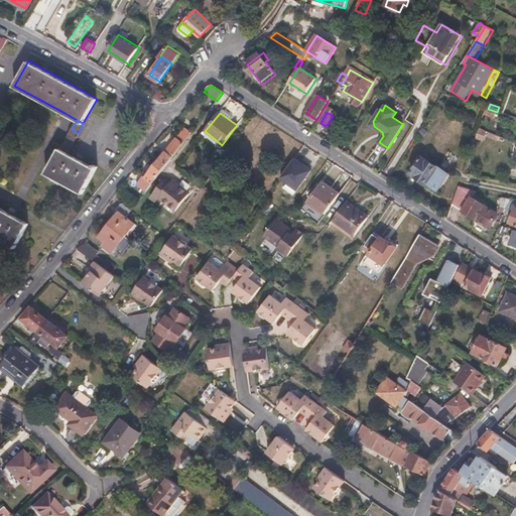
[(156,164),(163,170),(191,132),(185,127),(156,164)]
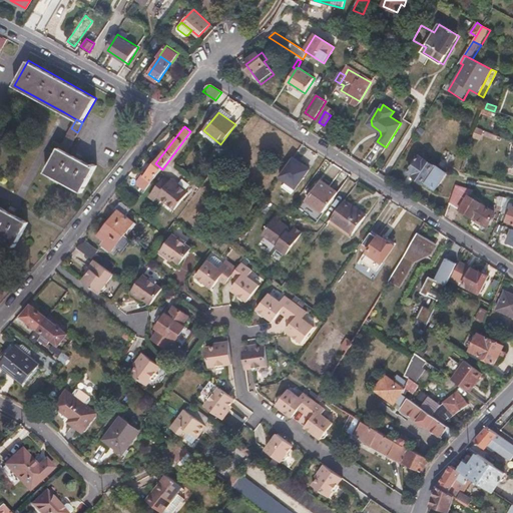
[(77,132),(71,128),(63,142),(71,146),(77,135),(76,135),(77,132)]
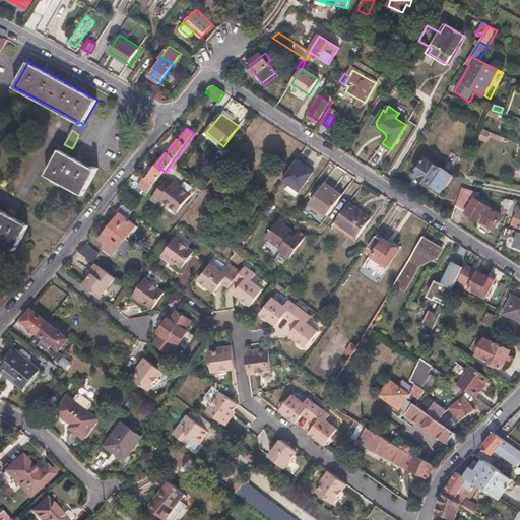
[(72,148),(64,144),(63,147),(61,150),(69,154),(71,151),(72,148)]
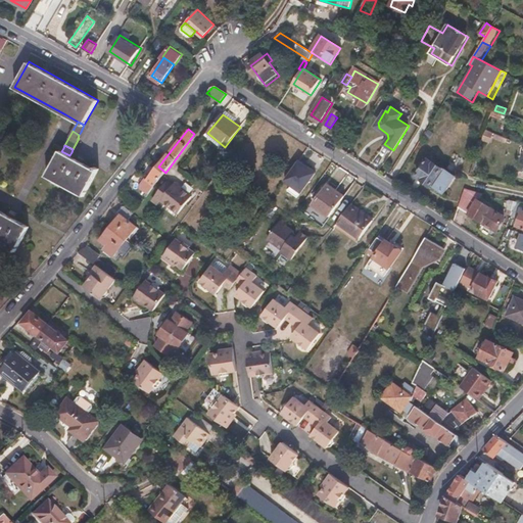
[(69,155),(61,151),(60,150),(46,176),(84,196),(99,169),(96,167),(95,169),(69,155)]
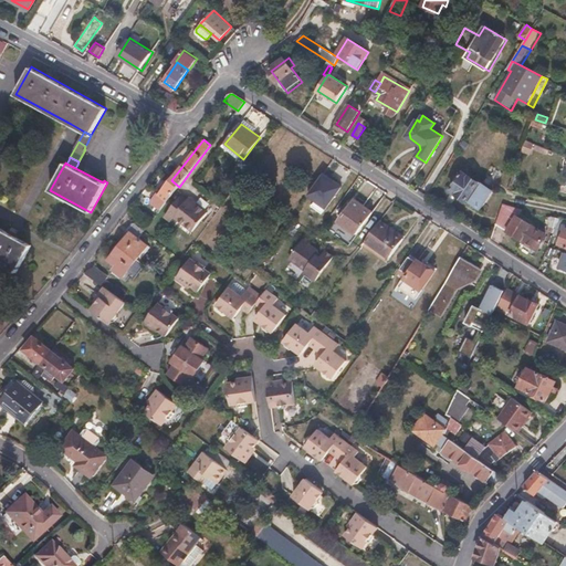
[(464,174),(452,191),(481,211),(493,194),(464,174)]
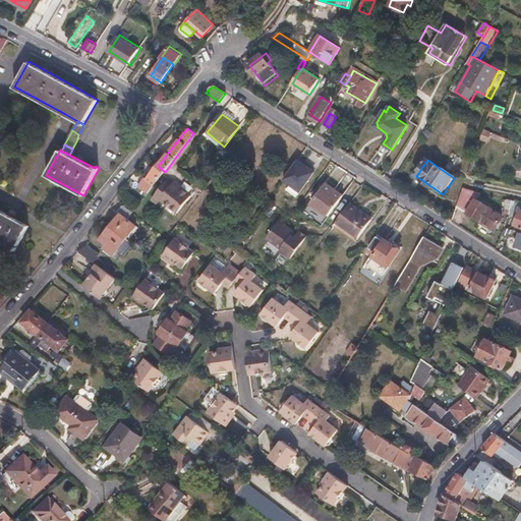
[(314,173),(297,161),(290,171),(283,180),(290,185),(287,190),(296,197),(314,173)]
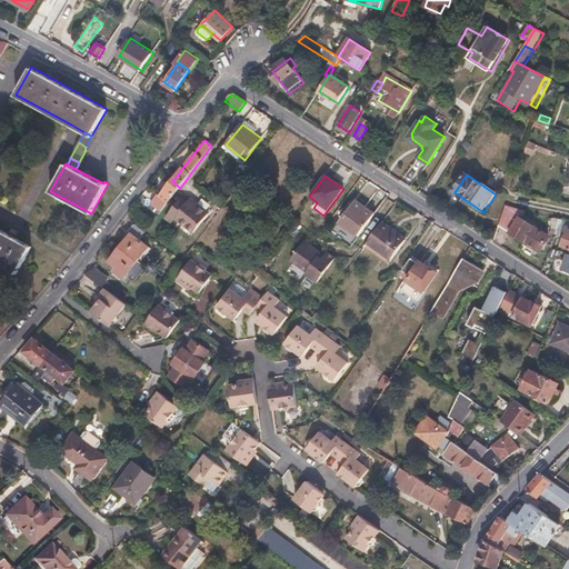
[(161,212),(180,188),(172,181),(160,197),(159,196),(151,205),(161,212)]
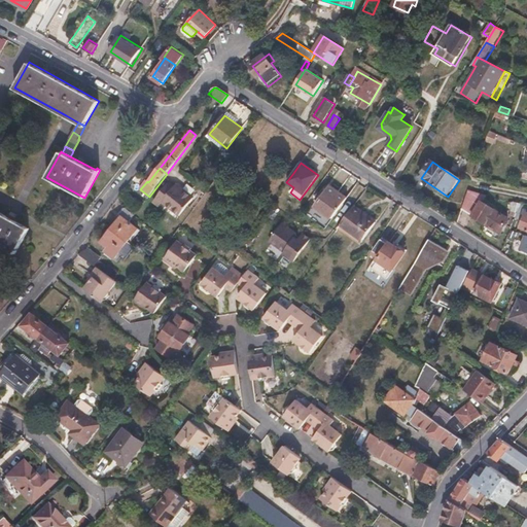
[(177,190),(174,187),(168,183),(153,202),(160,206),(163,202),(181,216),(194,200),(179,187),(177,190)]
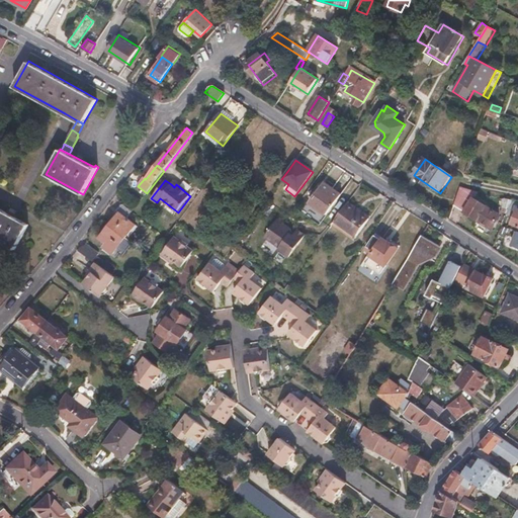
[(310,203),(326,216),(341,194),(325,182),(310,203)]
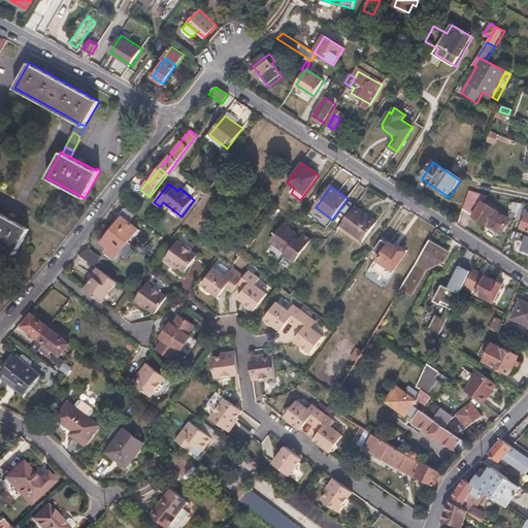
[(469,193),(463,209),(503,234),(509,219),(483,202),(487,196),(469,193)]
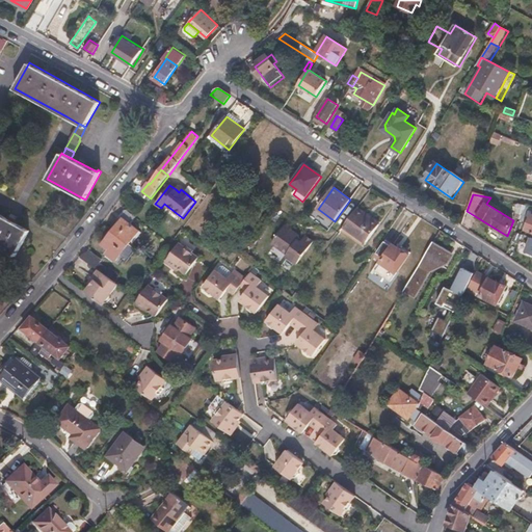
[(521,220),(529,224),(531,216),(531,207),(527,206),(521,220)]
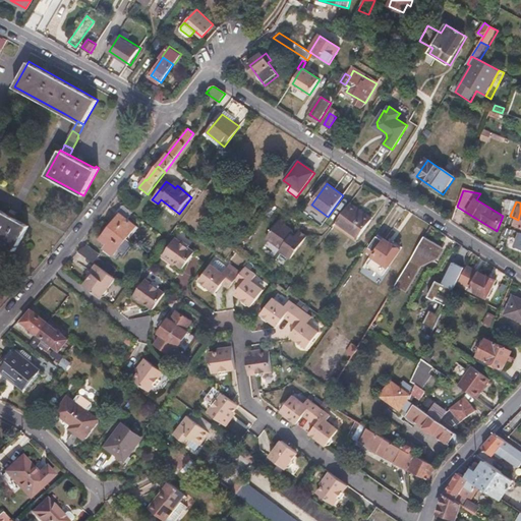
[(131,215),(133,213),(124,206),(119,212),(121,214),(128,219),(131,215)]
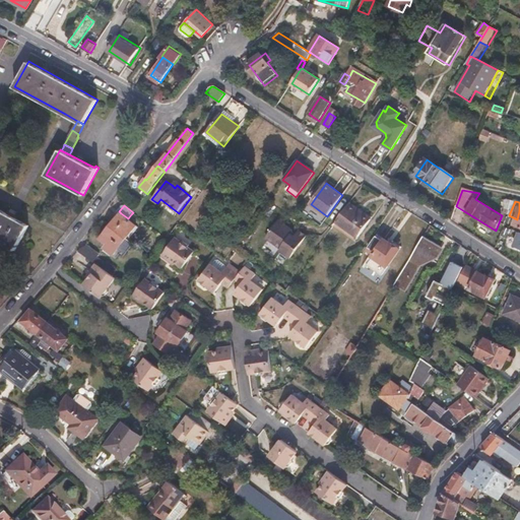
[(348,205),(335,222),(356,239),(371,218),(362,211),(360,213),(348,205)]
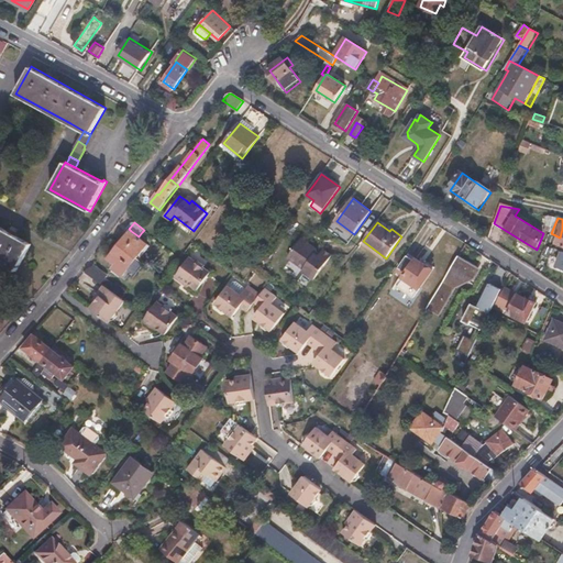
[(12,233),(0,225),(0,262),(17,271),(31,243),(12,233)]
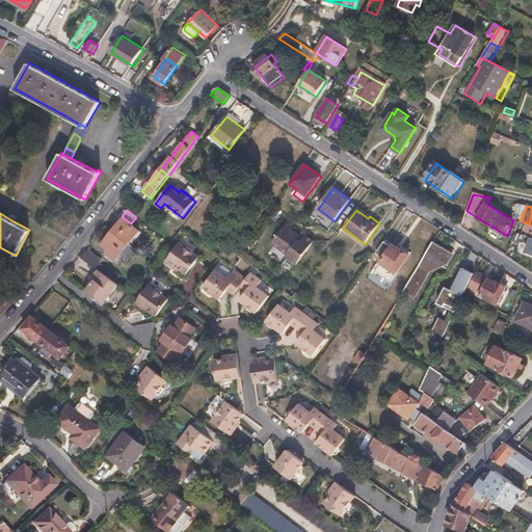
[(113,232),(130,244),(140,231),(131,223),(124,218),(113,232)]
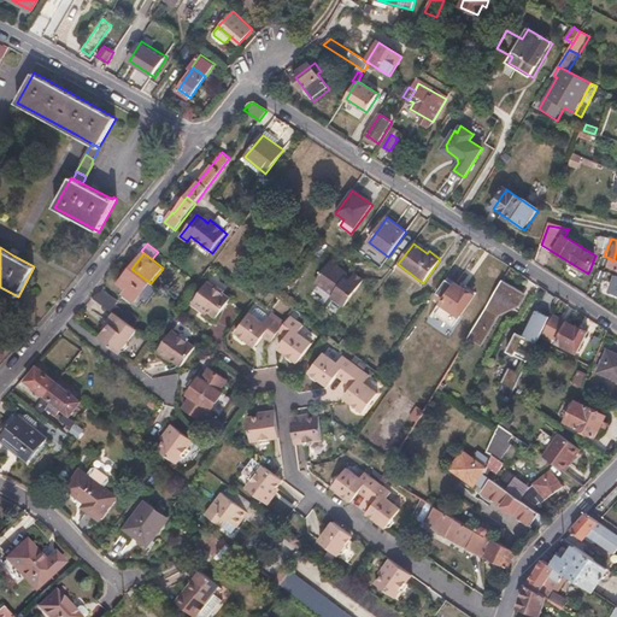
[(330,260),(317,280),(334,292),(333,294),(346,303),(363,278),(353,271),(350,277),(346,274),(345,271),(330,260)]
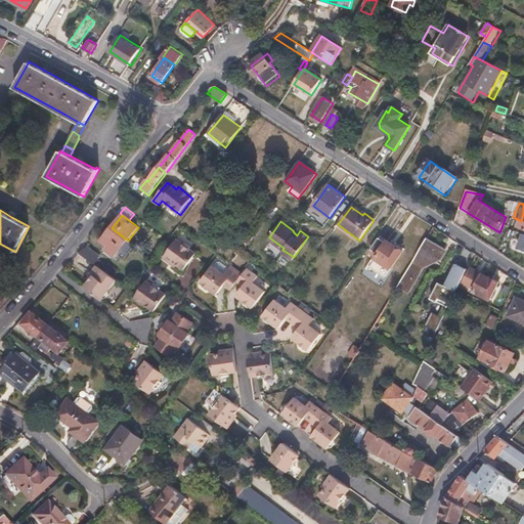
[(115,257),(128,241),(112,228),(101,242),(107,247),(105,250),(115,257)]
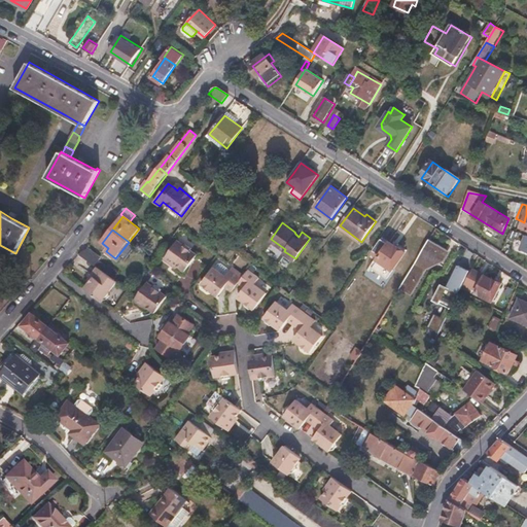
[(392,271),(393,271),(405,253),(395,247),(389,243),(388,243),(381,239),(373,252),(380,256),(377,260),(392,271)]
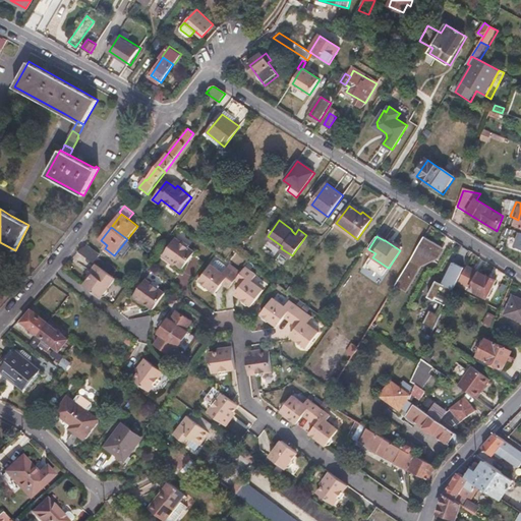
[(177,263),(175,265),(181,270),(195,251),(189,246),(191,245),(184,240),(183,241),(177,237),(165,253),(171,258),(177,263)]
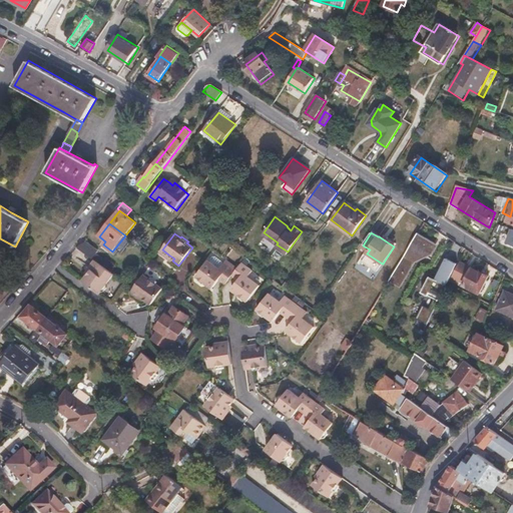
[(418,234),(395,272),(404,278),(414,260),(417,253),(426,259),(435,243),(423,235),(422,236),(418,234)]
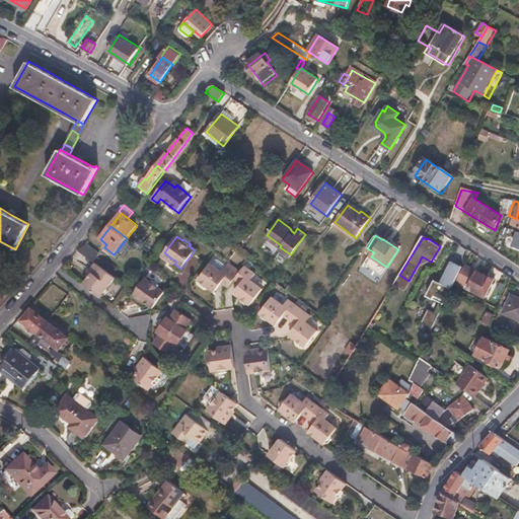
[(94,262),(97,256),(99,254),(86,244),(81,247),(78,250),(94,262)]
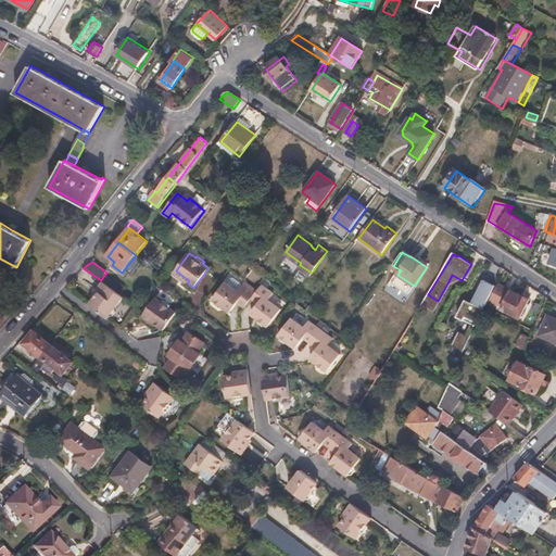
[(101,281),(109,287),(113,281),(104,275),(101,280),(101,281)]
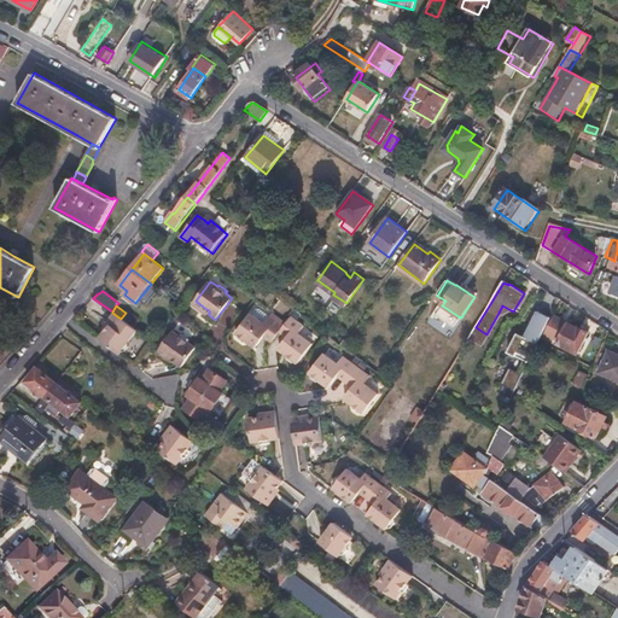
[(453,328),(460,318),(442,305),(435,316),(453,328)]
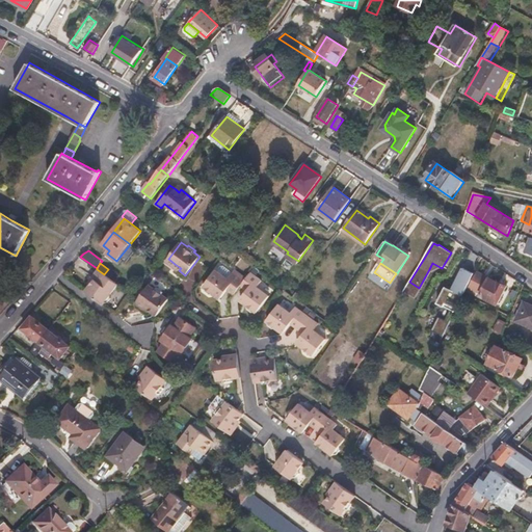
[(104,274),(115,282),(120,274),(109,267),(108,269),(104,274)]
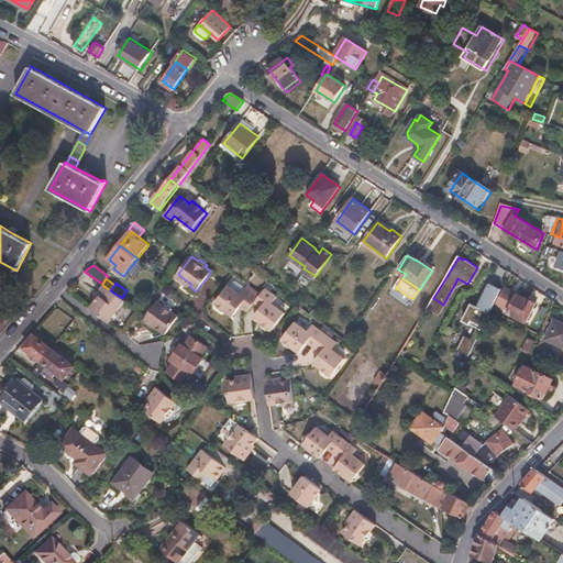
[(113,310),(122,298),(110,290),(102,285),(97,293),(99,295),(95,300),(89,308),(106,321),(107,319),(111,317),(113,315),(113,310)]
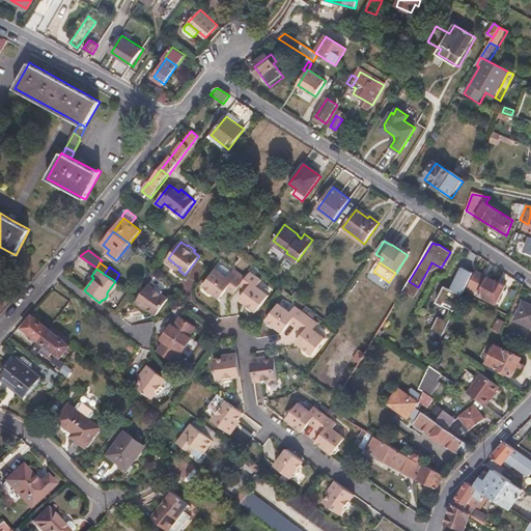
[(232,294),(239,284),(242,280),(231,272),(227,278),(215,269),(201,286),(202,287),(203,291),(206,294),(211,294),(212,295),(214,292),(219,297),(226,288),(232,294)]
